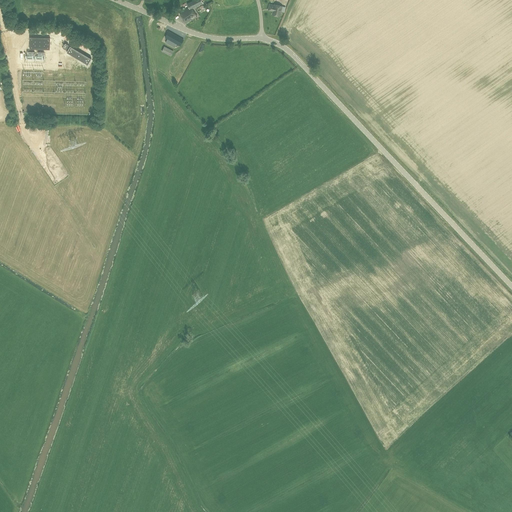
[(192,0),(187,3),(189,8),(180,13),(186,23),(197,16),(193,8),(204,3),(202,0),(192,0)]
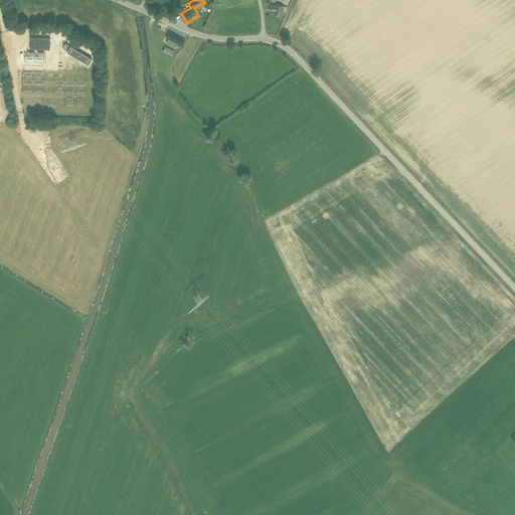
[(274,14),(282,16),(284,6),(277,4),(276,5),(271,4),(270,10),(275,11),(274,14)]
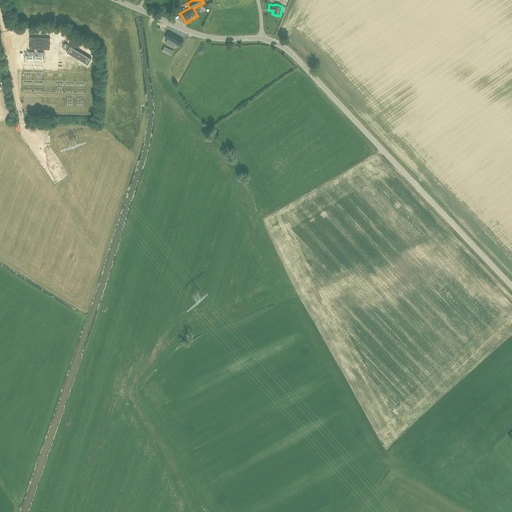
[(177,44),(180,46),(183,39),(168,31),(165,37),(167,38),(165,42),(174,47),(177,44)]
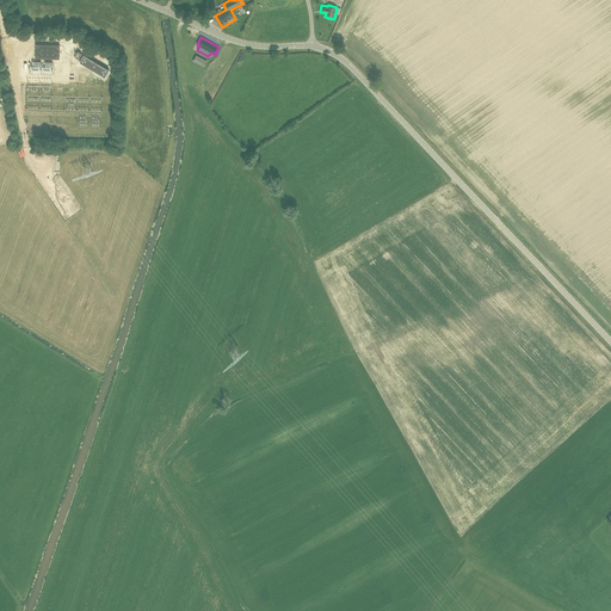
[(36,44),(36,59),(60,59),(61,45),(36,44)]
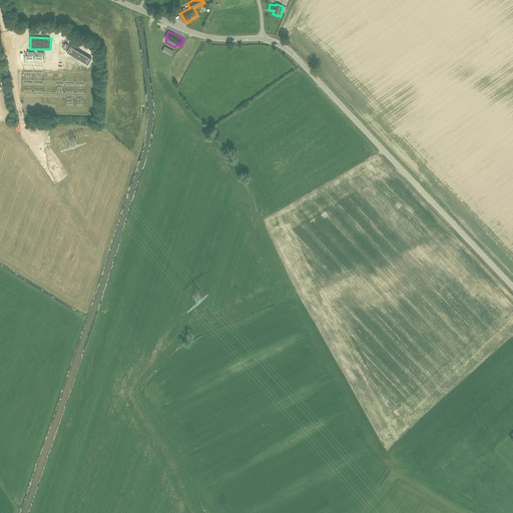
[(94,57),(72,46),(68,53),(91,64),(94,57)]
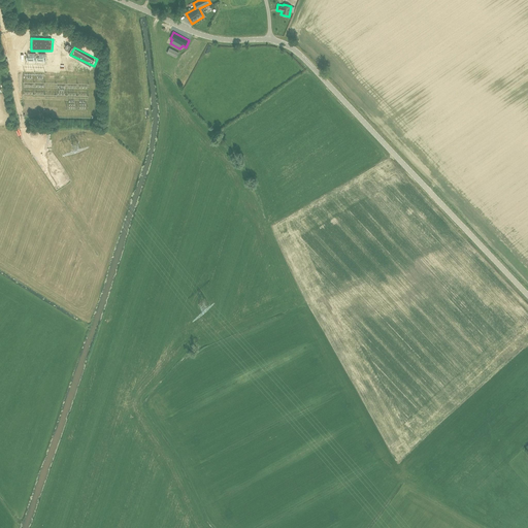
[(176,58),(179,53),(169,47),(166,53),(176,58)]
